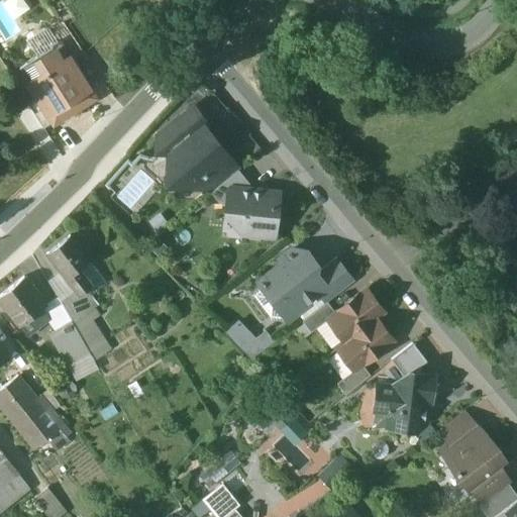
[(14,17),(30,6),(26,0),(4,0),(3,0),(14,17)]
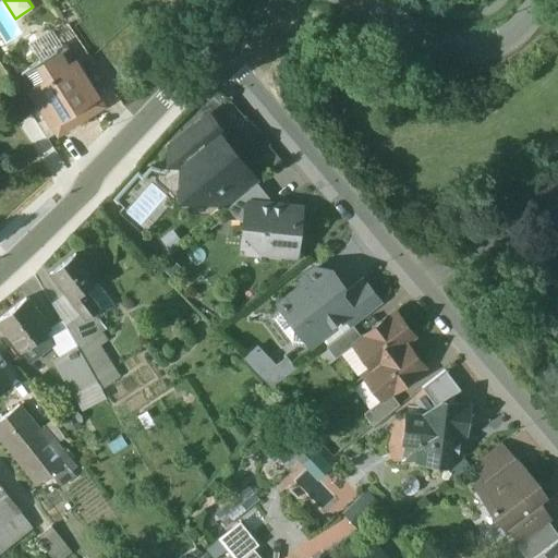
[(52,28),(29,43),(40,59),(56,50),(56,47),(61,44),(52,28)]
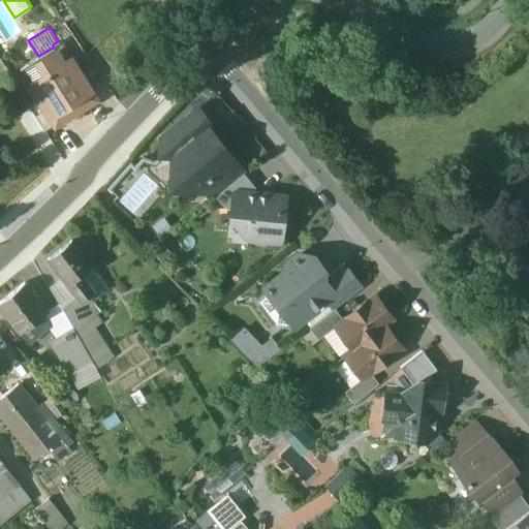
[(58,41),(53,44),(53,48),(38,56),(20,68),(39,99),(55,125),(96,99),(66,51),(67,48),(64,42),(58,41)]
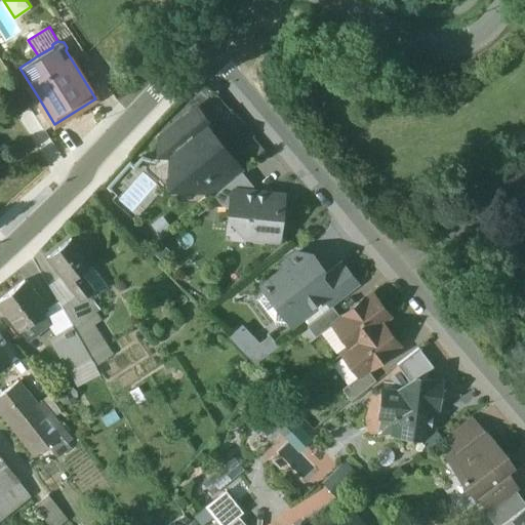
[(54,124),(39,98),(29,105),(44,130),(54,124)]
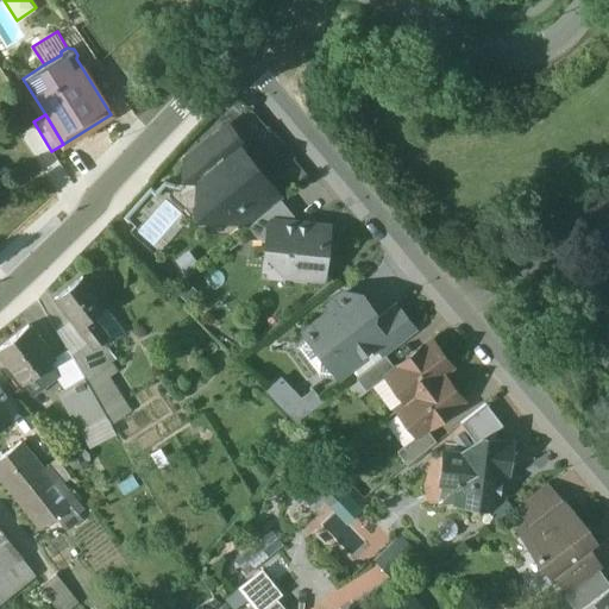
[(226,124),(187,155),(186,176),(205,179),(203,183),(199,183),(198,208),(202,214),(227,217),(227,206),(239,207),(240,209),(244,207),(244,200),(267,183),(264,181),(262,183),(246,164),(237,163),(234,165),(228,157),(236,151),(236,146),(240,142),(226,124)]
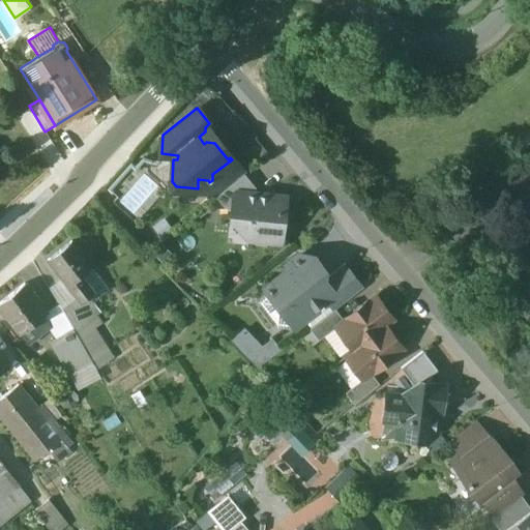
[(232,159),(212,174),(212,180),(209,182),(218,194),(243,174),(232,159)]
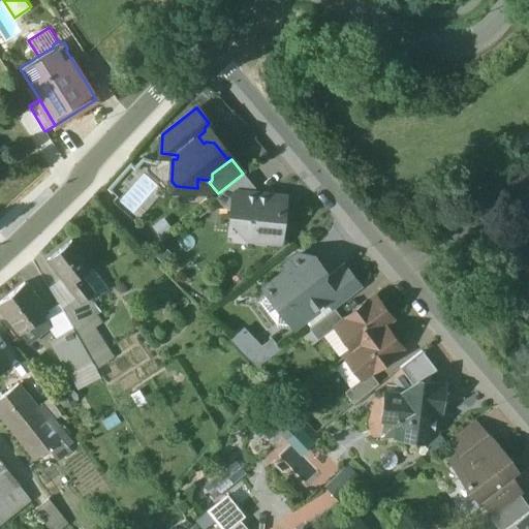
[(154,185),(129,162),(109,185),(133,208),(154,185)]
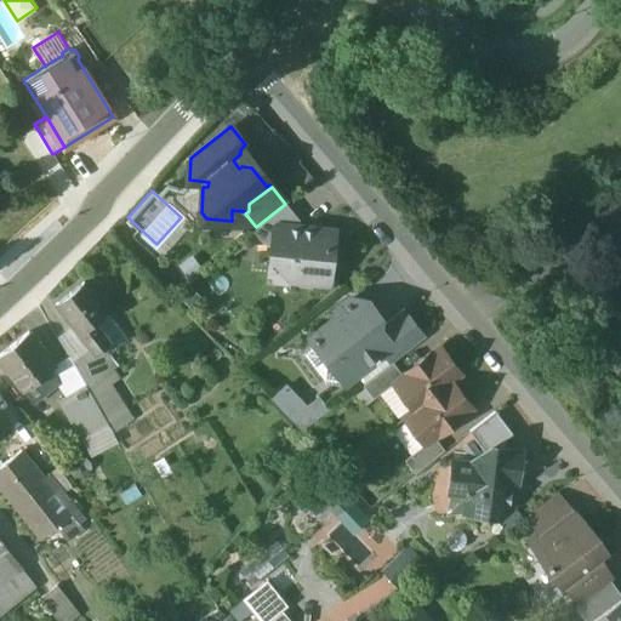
[(301,221),(285,204),(252,229),(262,241),(272,243),(273,232),(283,226),(301,228),(301,221)]
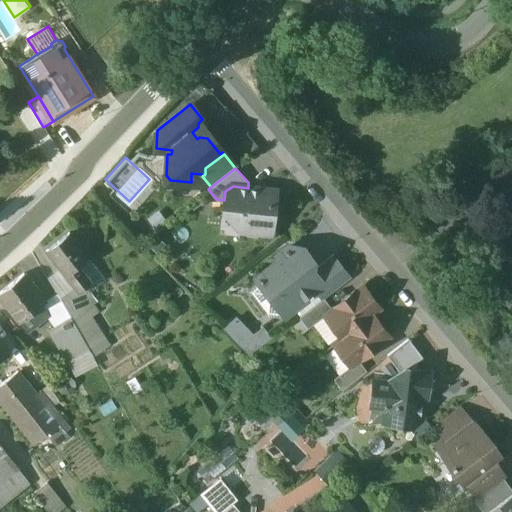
[(248,188),(233,186),(225,191),(224,200),(223,208),(238,209),(238,213),(242,214),(241,229),(259,231),(260,227),(272,229),(273,211),(271,208),(273,194),(267,194),(267,193),(261,193),(258,189),(248,188)]
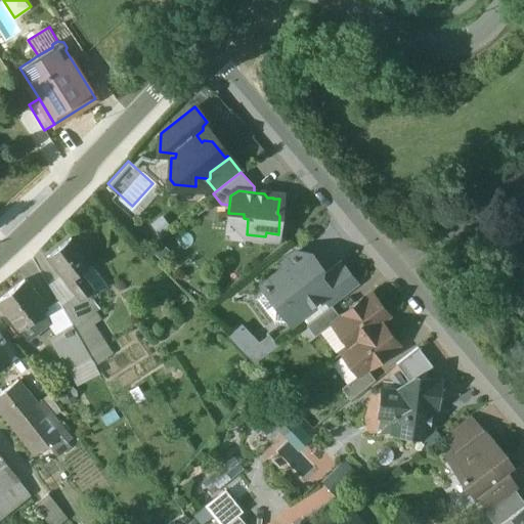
[(92,263),(72,237),(46,257),(72,291),(79,300),(89,292),(92,290),(79,273),(92,263)]
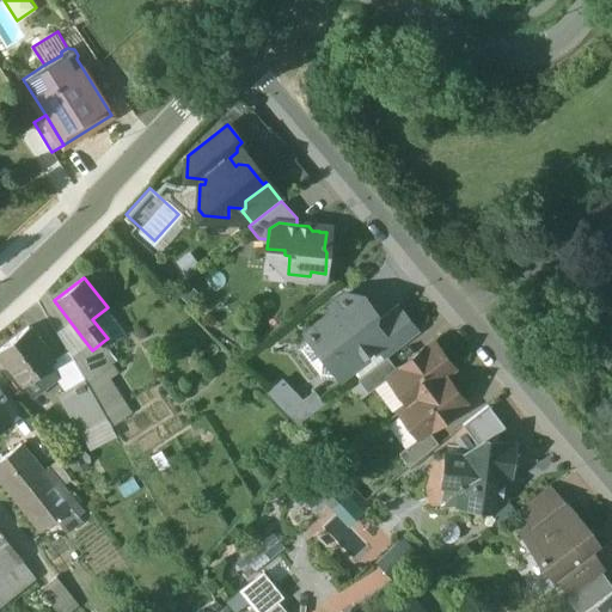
[(365,317),(360,312),(362,298),(344,295),(331,305),(330,310),(318,319),(318,322),(311,326),(310,334),(323,352),(336,354),(340,350),(347,361),(357,362),(378,347),(387,340),(377,324),(368,314),(365,317)]
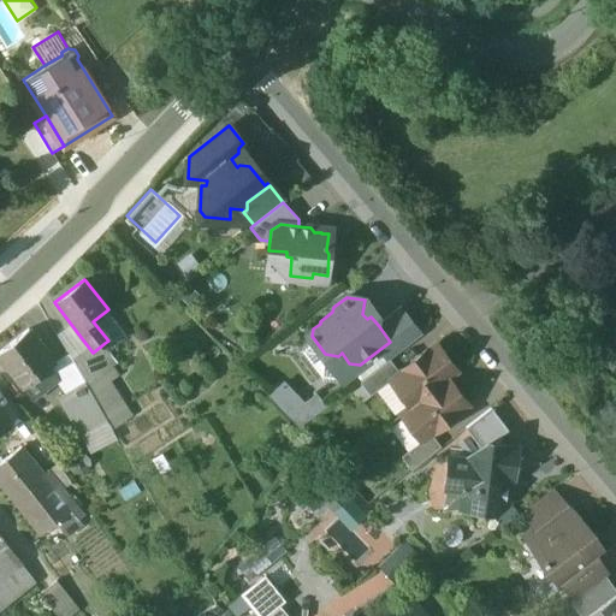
[(402,308),(379,326),(390,342),(380,349),(389,360),(422,335),(402,308)]
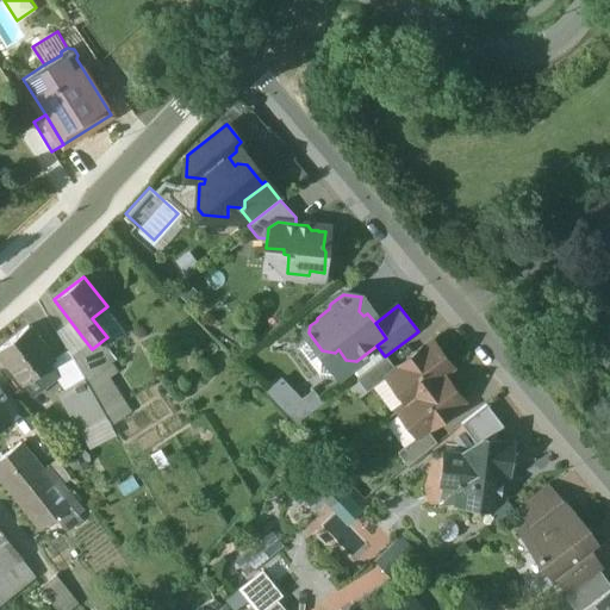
[(56,360),(30,325),(0,348),(0,352),(24,385),(48,366),(56,360)]
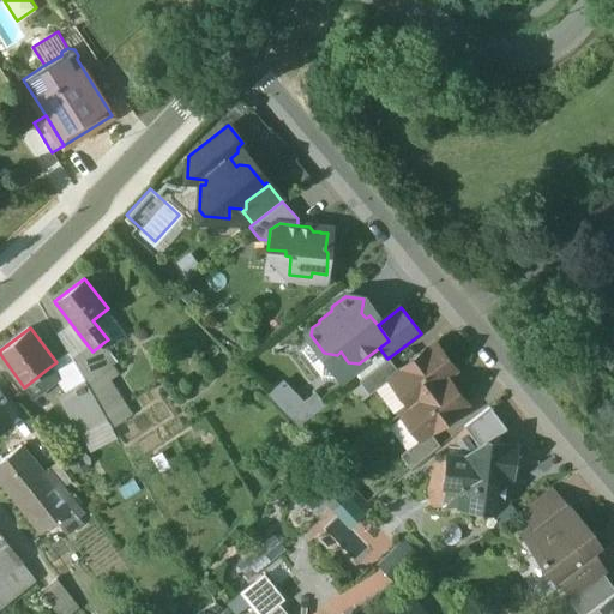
[(92,351),(84,341),(68,353),(85,383),(102,371),(118,359),(104,342),(92,351)]
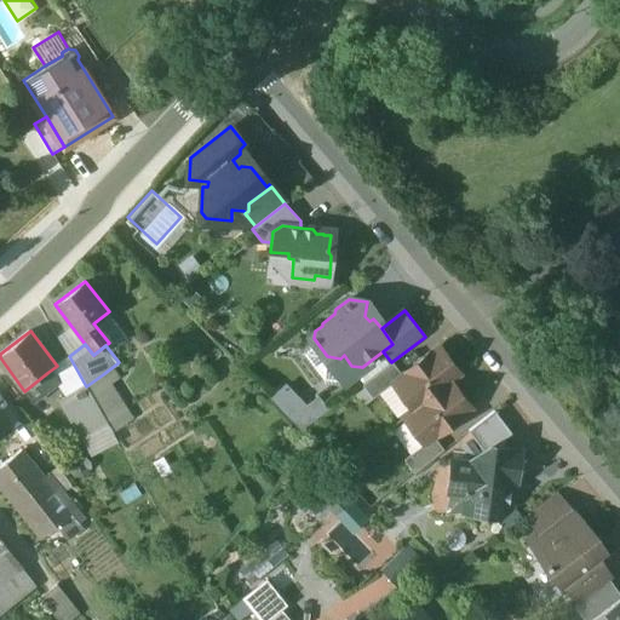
[(401,377),(395,382),(414,408),(451,380),(460,373),(440,346),(401,377)]
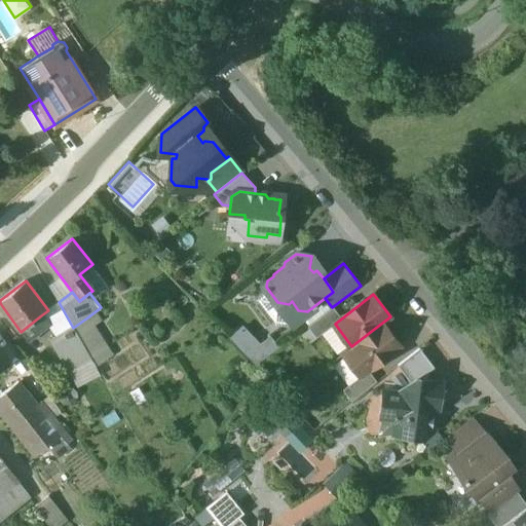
[(48,310),(41,315),(48,325),(58,337),(59,337),(73,328),(59,302),(48,310)]
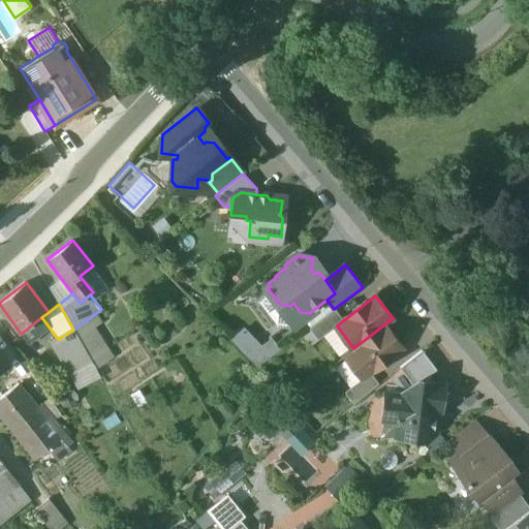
[(334,309),(310,328),(318,339),(337,325),(342,321),(334,309)]
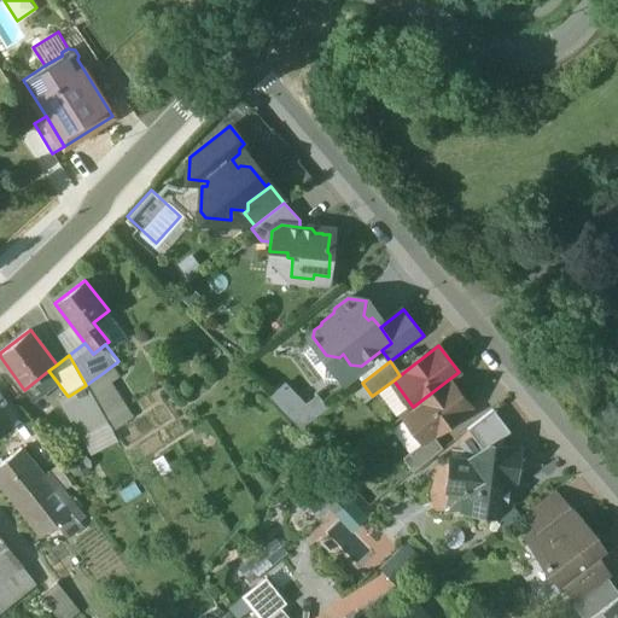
[(48,371),(24,390),(34,400),(57,382),(48,371)]
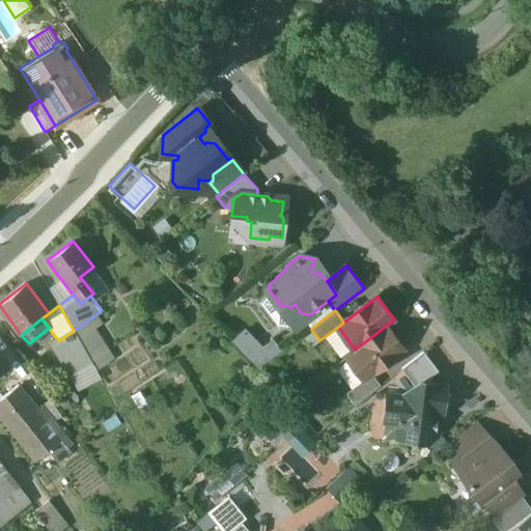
[(274,336),(266,343),(248,325),(233,338),(260,366),(283,345),(274,336)]
